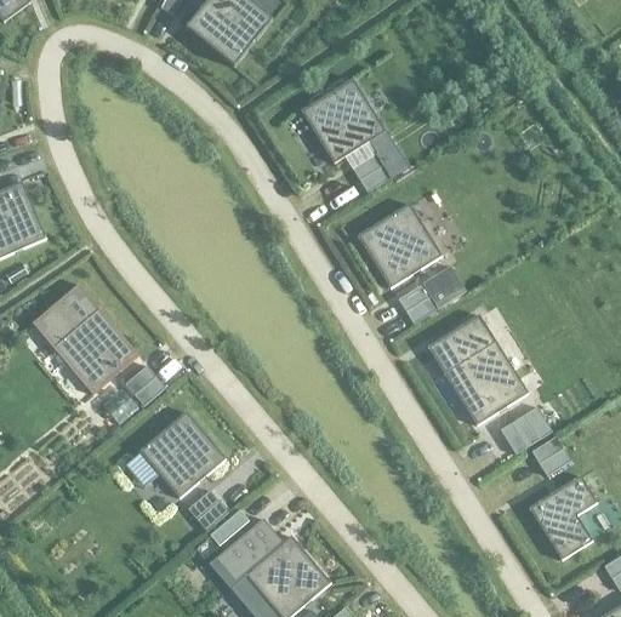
[(0,0),(0,15),(5,22),(32,4),(29,0),(0,0)]
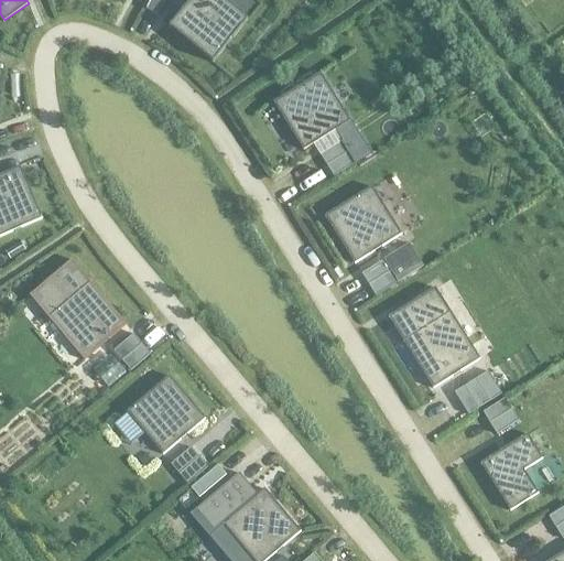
[(150,0),(147,7),(158,13),(164,0),(150,0)]
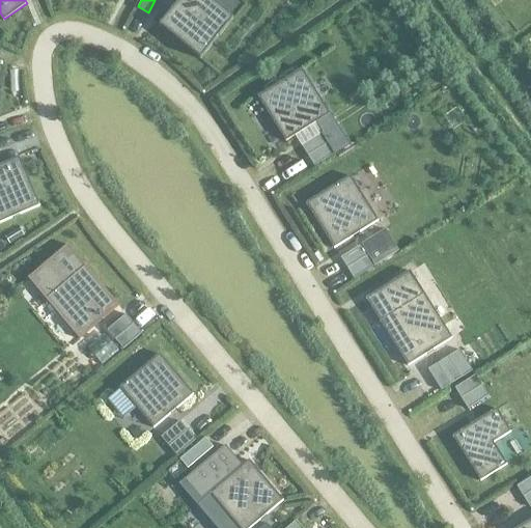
[(178,0),(160,23),(200,57),(233,17),(213,0),(178,0)]
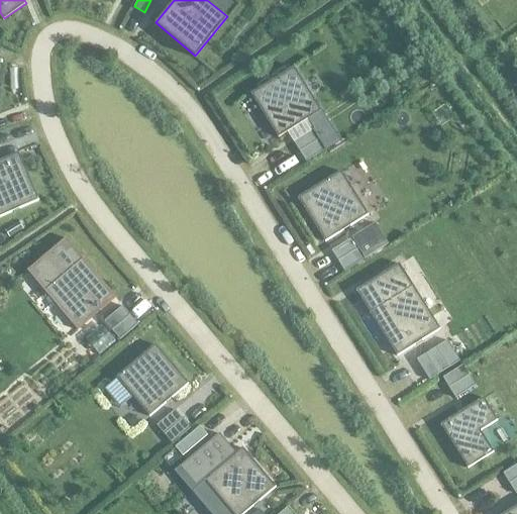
[(321,108),(294,65),(250,92),(279,135),(321,108)]
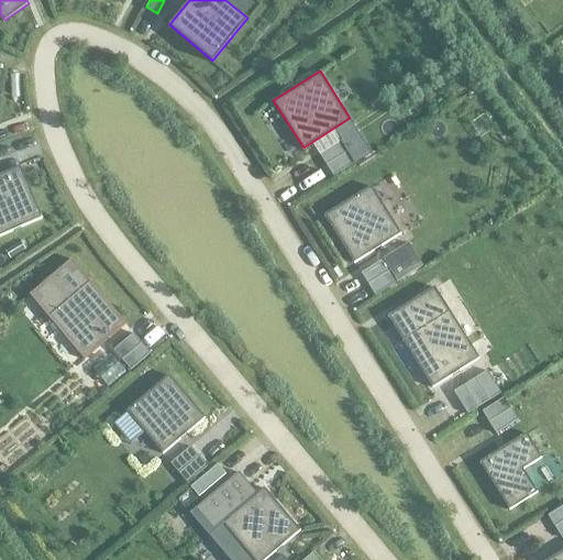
[(342,138),(319,152),(333,174),(355,160),(342,138)]
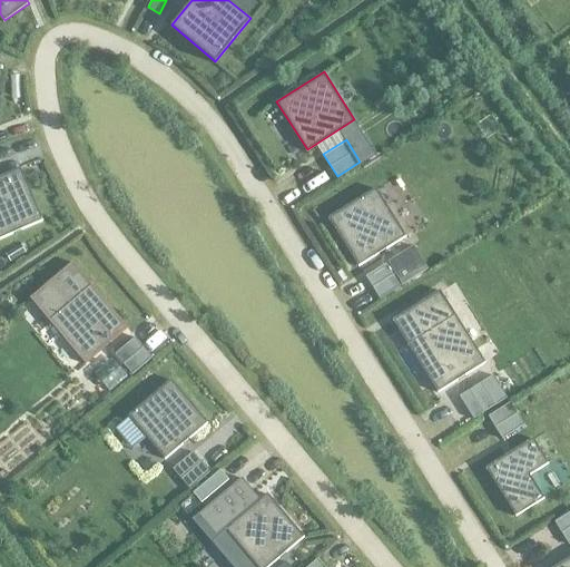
[(0,236),(43,218),(20,166),(0,175),(0,236)]
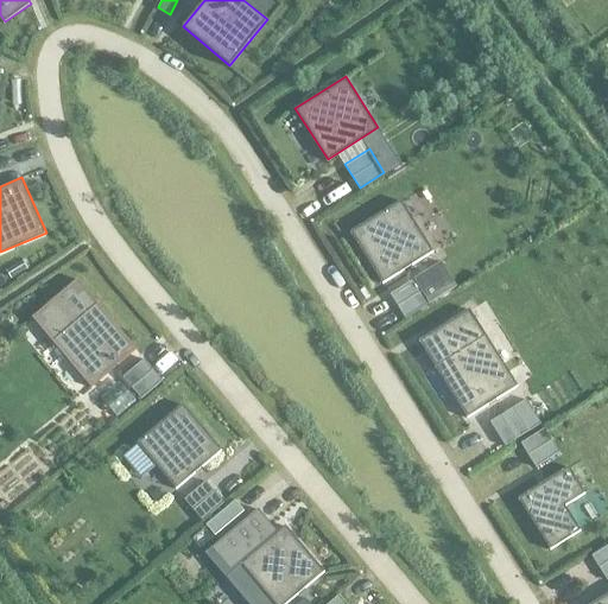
[(322,216),(340,208),(335,196),(317,204),(322,216)]
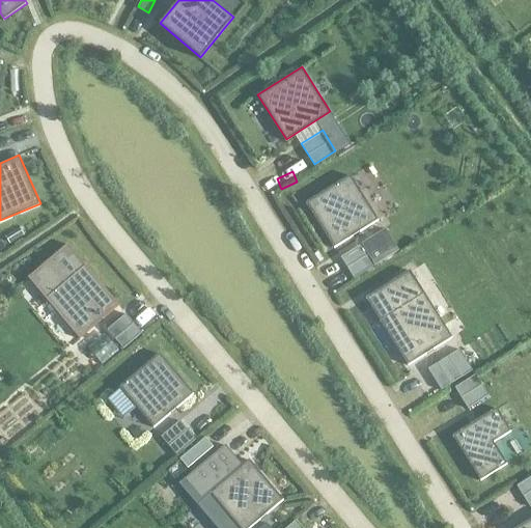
[(334,246),(379,218),(351,173),(306,201),(334,246)]
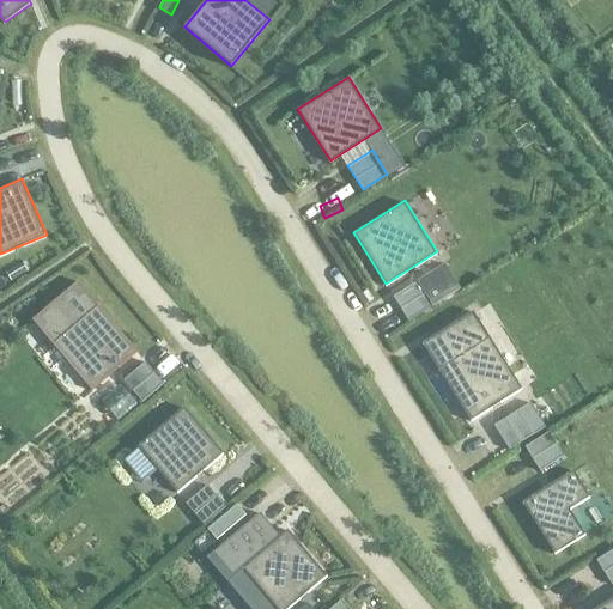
[(23,260),(6,270),(12,279),(28,269),(23,260)]
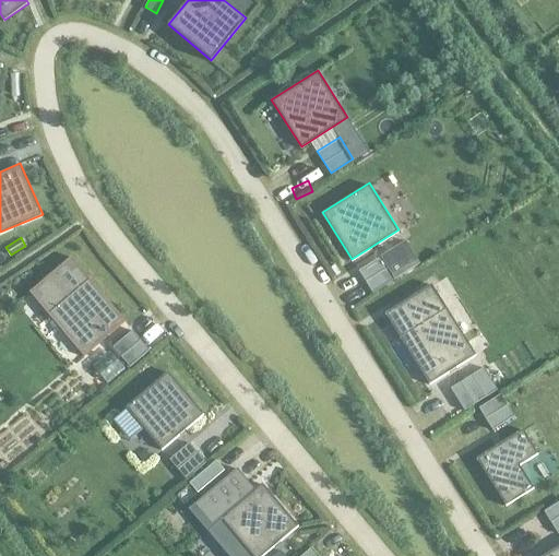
[(381,255),(358,269),(372,291),(394,278),(381,255)]
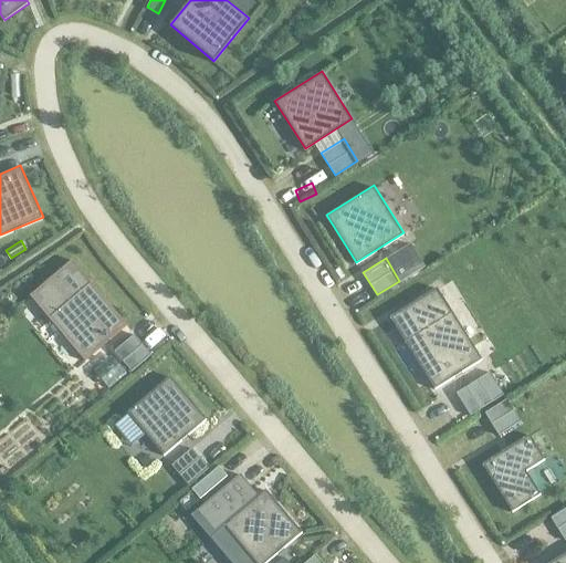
[(30,294),(84,360),(127,323),(72,259),(30,294)]
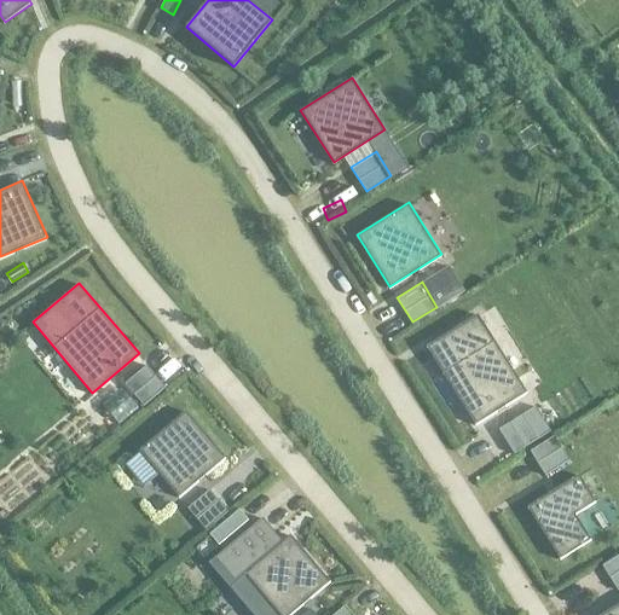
[(527,392),(478,313),(427,346),(475,423),(527,392)]
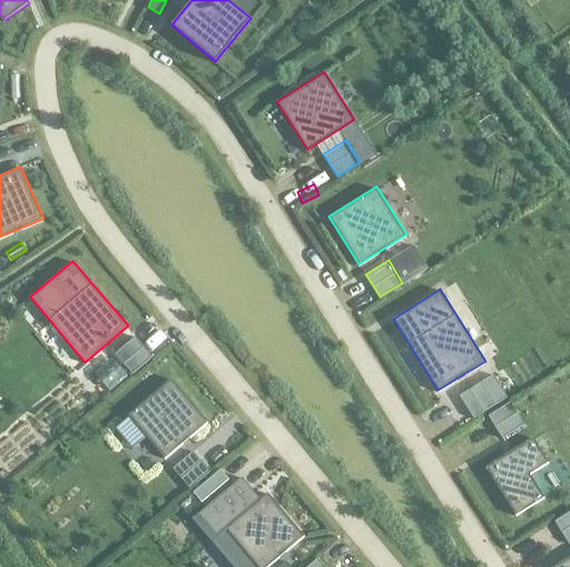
[(135,335),(115,352),(131,372),(153,355),(135,335)]
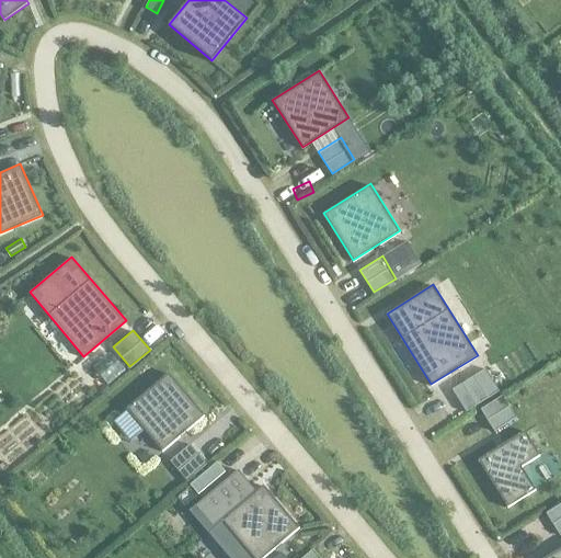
[(485,367),(451,388),(466,410),(500,389),(485,367)]
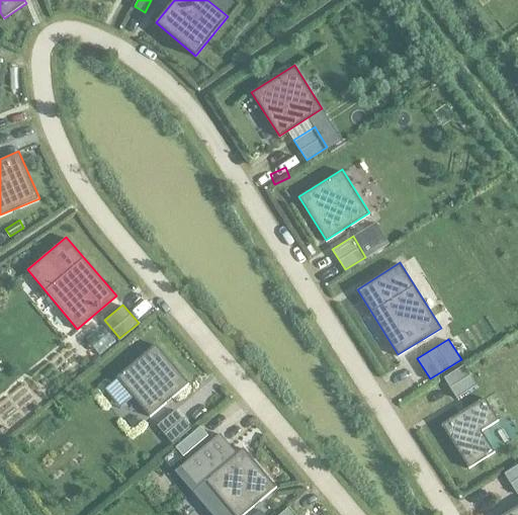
[(117,376),(104,388),(120,406),(134,395),(150,415),(189,382),(156,343),(116,375),(117,376)]
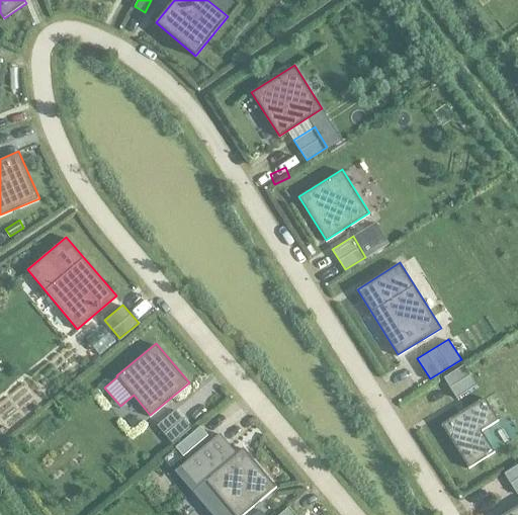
[(463,363),(443,376),(456,397),(477,383),(463,363)]
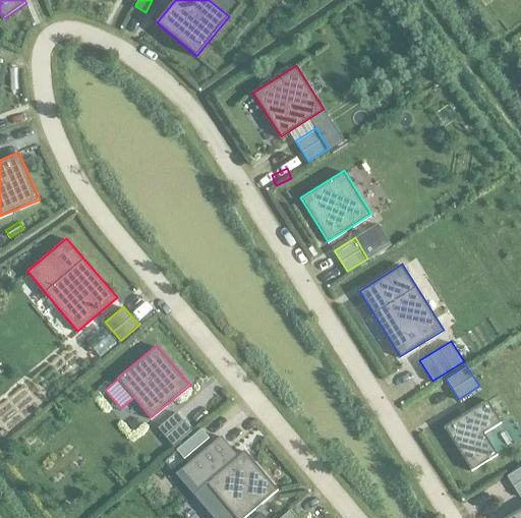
[(444,425),(471,470),(498,454),(484,433),(502,421),(487,399),(444,425)]
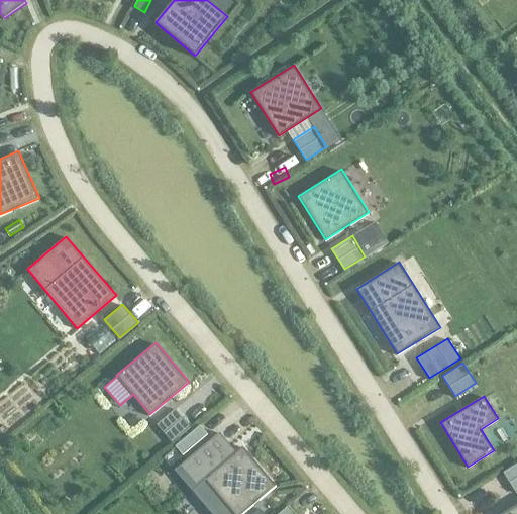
[(175,407),(157,423),(172,441),(191,426),(175,407)]
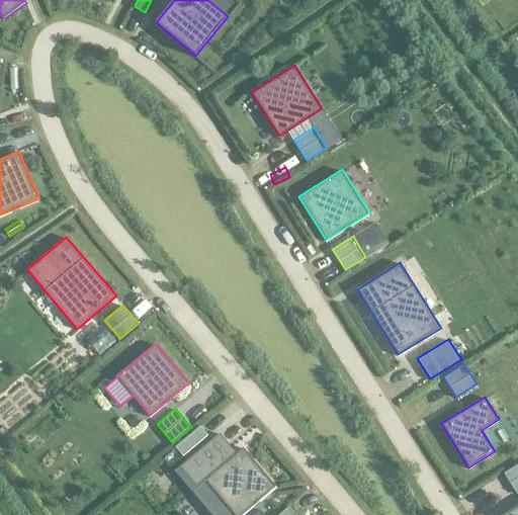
[(200,425),(175,445),(183,454),(207,434),(200,425)]
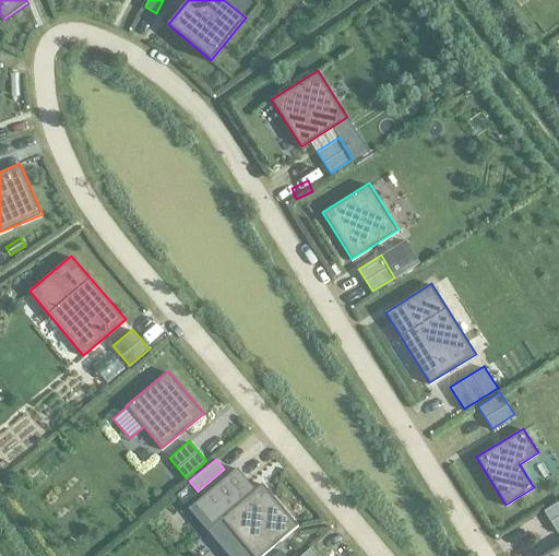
[(227,475),(186,510),(204,533),(207,530),(229,555),(260,555),(298,524),(262,482),(246,496),(227,475)]
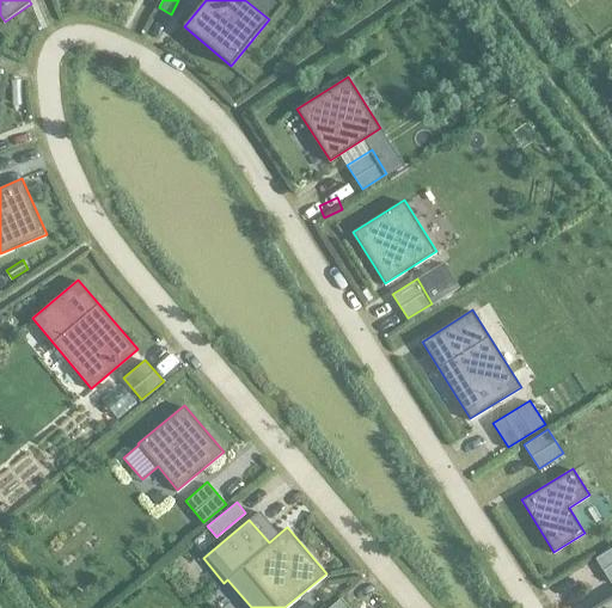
[(611,546),(595,557),(611,582),(611,579),(611,546)]
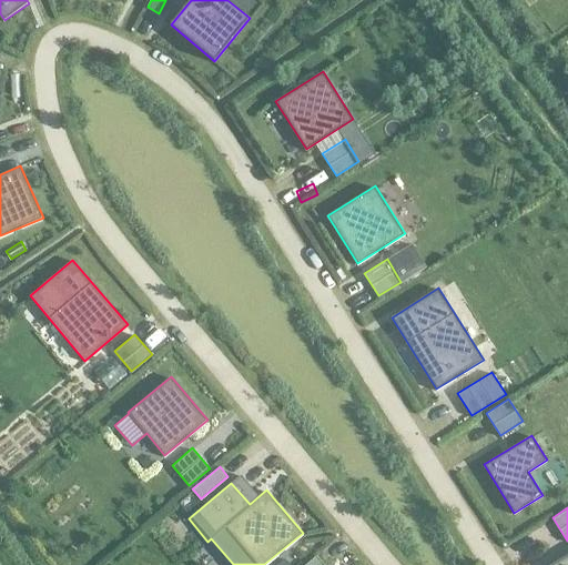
[(567,564),(567,553),(549,564),(567,564)]
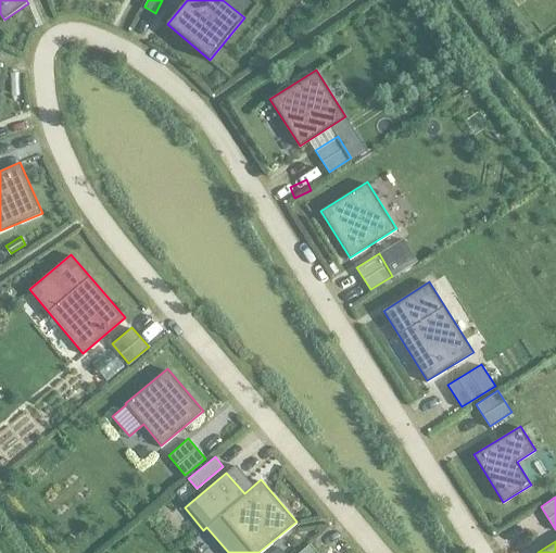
[(318,552),(310,542),(297,552),(318,552)]
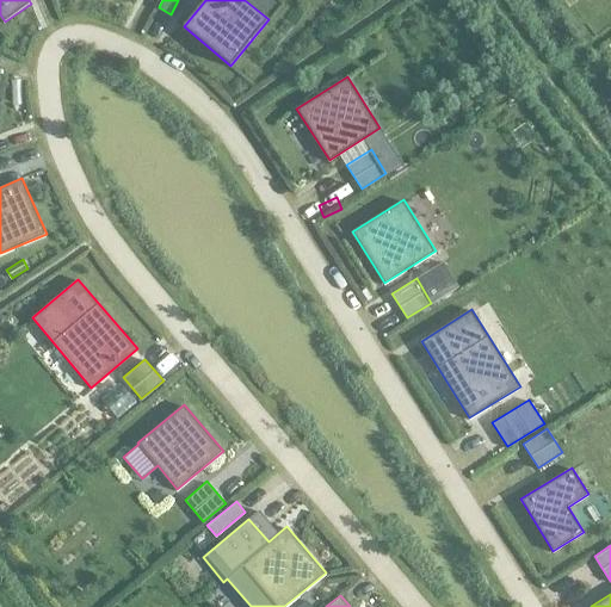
[(551,606),(578,606),(574,595),(550,604),(551,606)]
